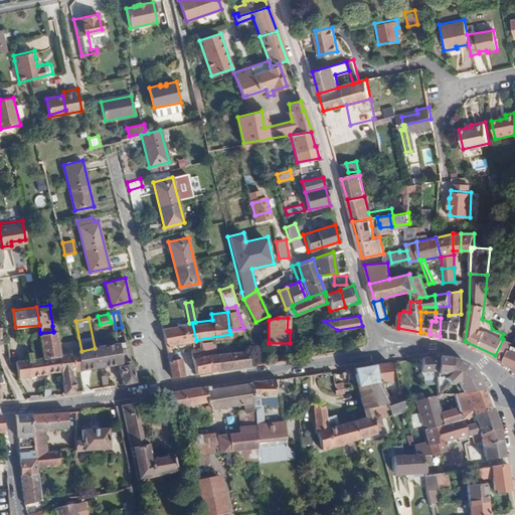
[(441,318),(440,336),(458,338),(461,320),(452,321),(452,319),(441,318)]
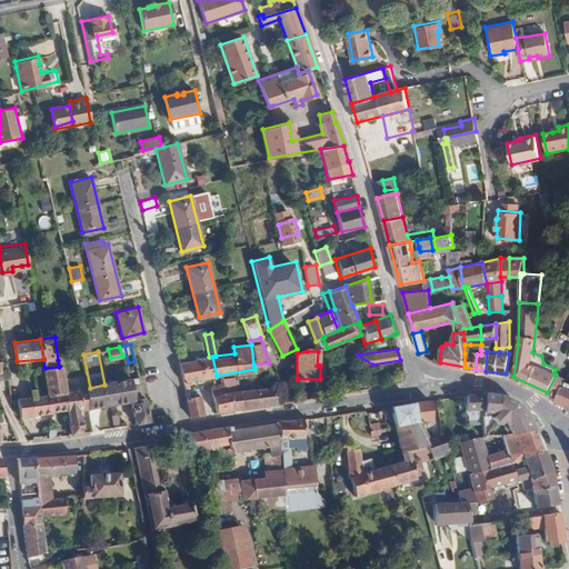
[(212,357),(179,362),(183,381),(217,376),(212,357)]
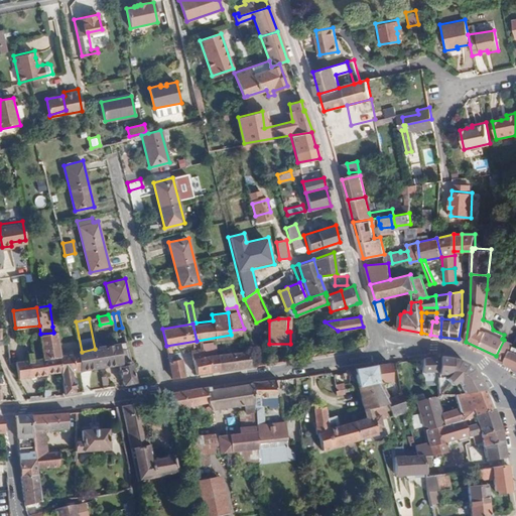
[(58,356),(55,332),(53,333),(40,334),(38,335),(41,357),(34,358),(33,351),(27,352),(28,358),(31,376),(47,374),(46,373),(60,371),(58,356)]
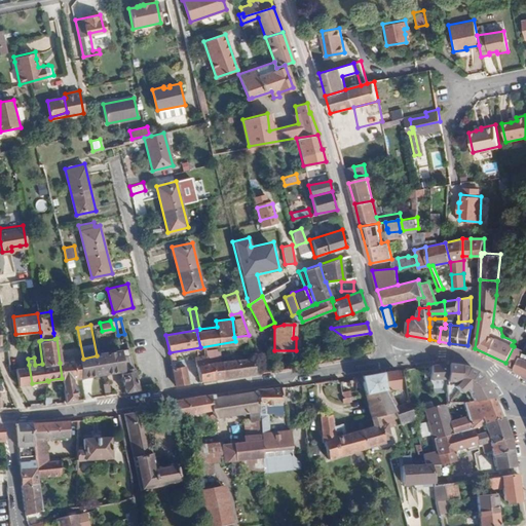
[(97,343),(99,352),(114,350),(112,340),(97,343)]
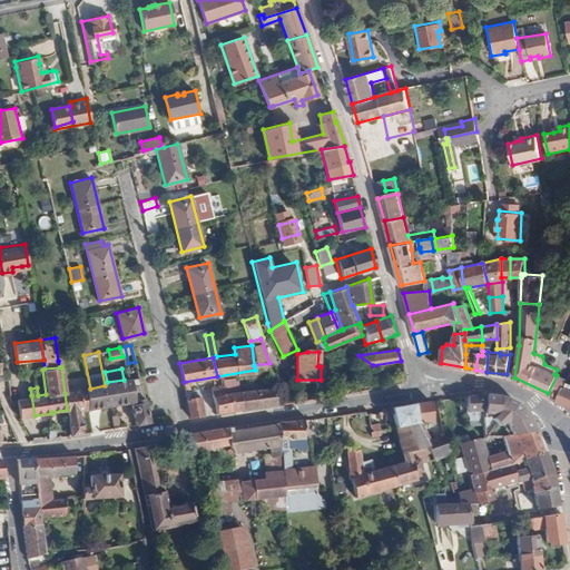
[(567,380),(557,375),(548,393),(558,397),(563,386),(567,380)]
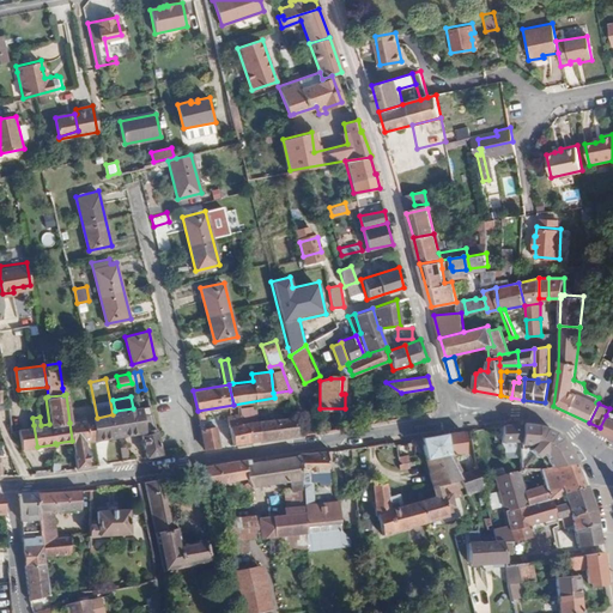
[(243,423),(258,422),(255,406),(240,408),(241,413),(243,423)]
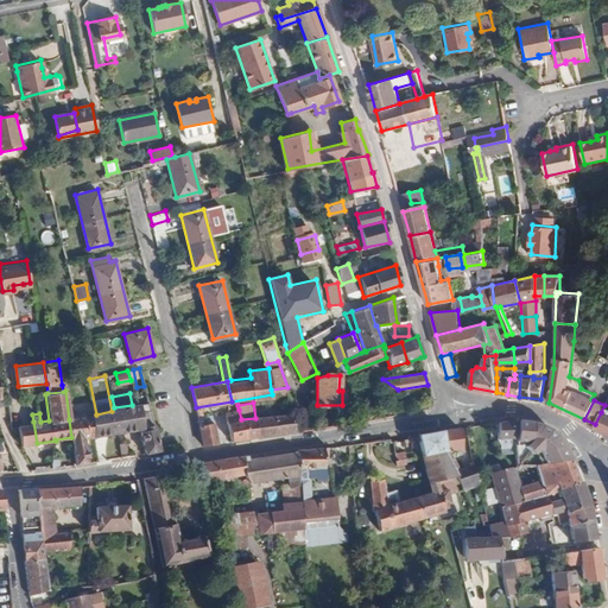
[(96,415),(74,419),(69,419),(71,437),(75,464),(88,462),(84,437),(140,428),(145,454),(160,451),(150,410),(140,411),(139,404),(132,405),(114,407),(114,410),(112,411),(96,415)]
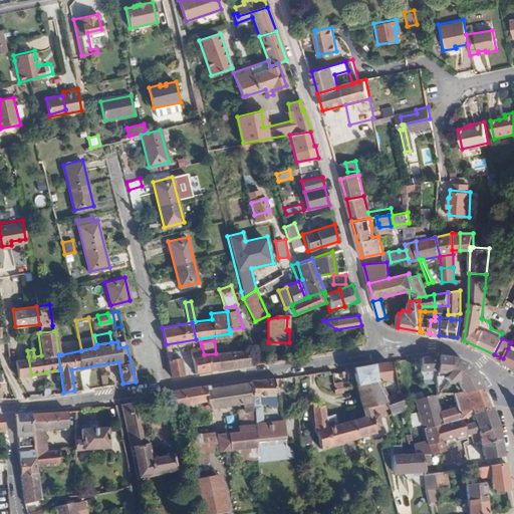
[(196,372),(249,364),(247,348),(216,353),(204,354),(202,346),(190,348),(192,357),(193,357),(196,372)]
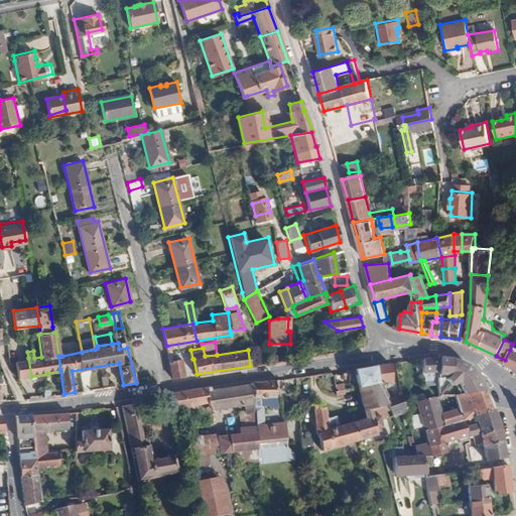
[(515,352),(510,350),(505,360),(504,363),(515,367),(515,352)]
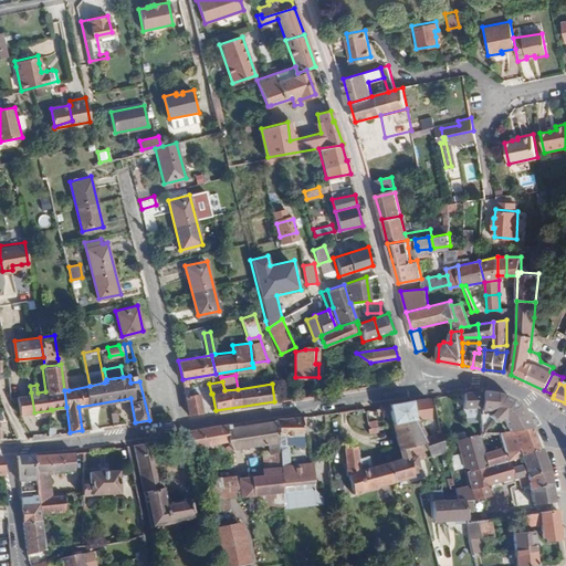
[(480,391),(463,392),(462,409),(479,408),(480,391)]
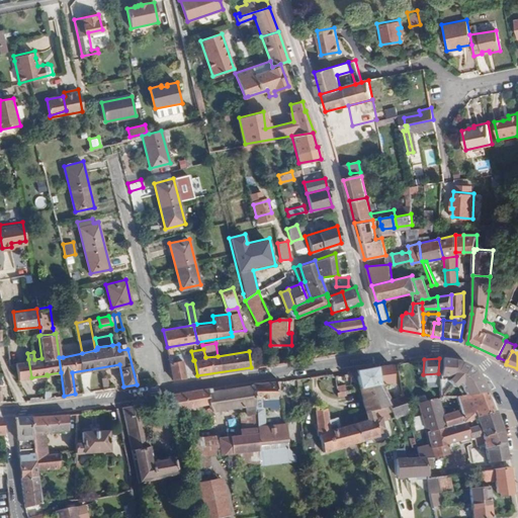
[(455,360),(439,358),(438,373),(438,386),(441,398),(457,396),(485,393),(471,367),(455,360)]
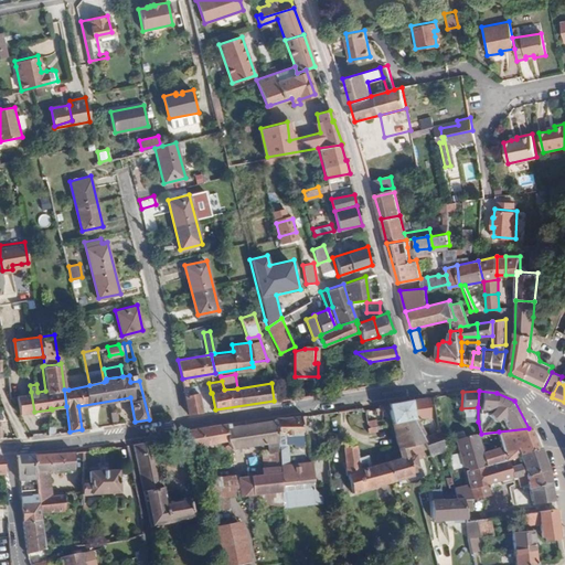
[(31,392),(16,394),(21,414),(34,412),(31,392)]
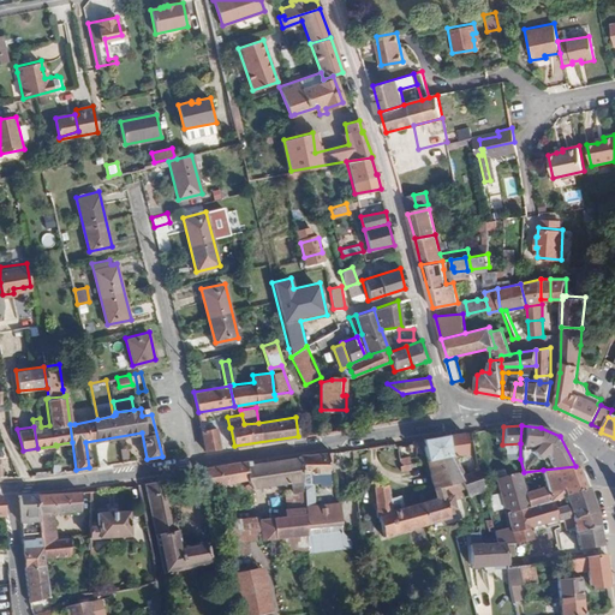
[(215,428),(202,430),(207,451),(220,448),(215,428)]
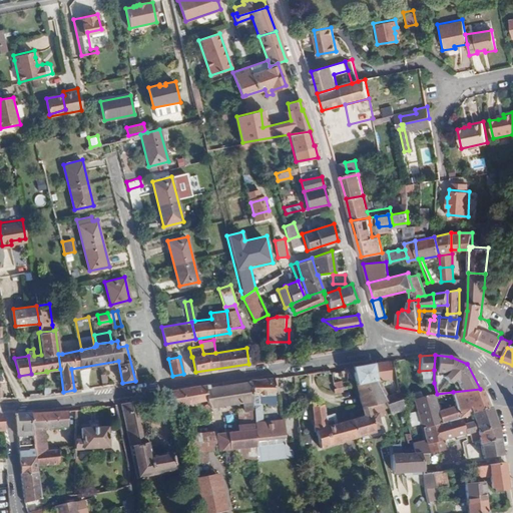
[(373,363),(375,381),(389,378),(387,361),(373,363)]
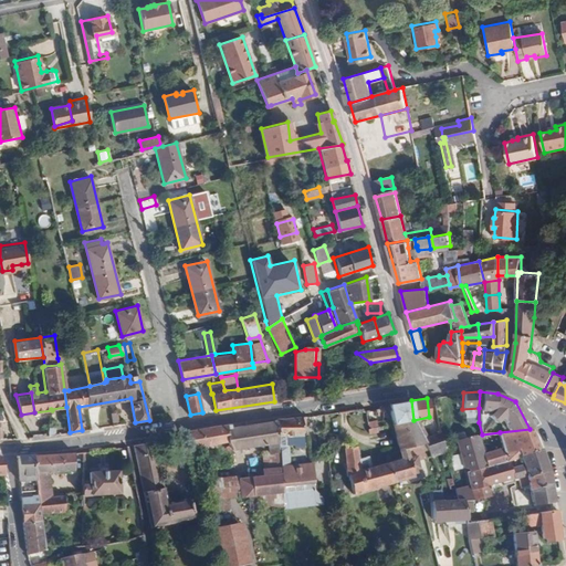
[(386,404),(391,423),(413,420),(411,400),(386,404)]
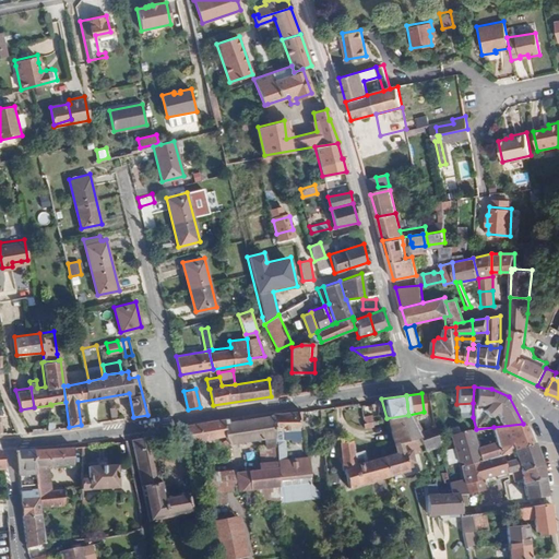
[(118,406),(108,408),(113,419),(121,417),(118,406)]
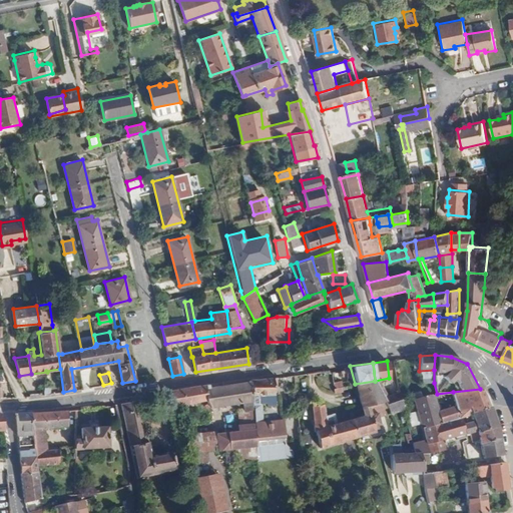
[(249,380),(249,381),(250,397),(259,396),(259,405),(274,404),(273,395),(274,395),(272,377),(249,380)]
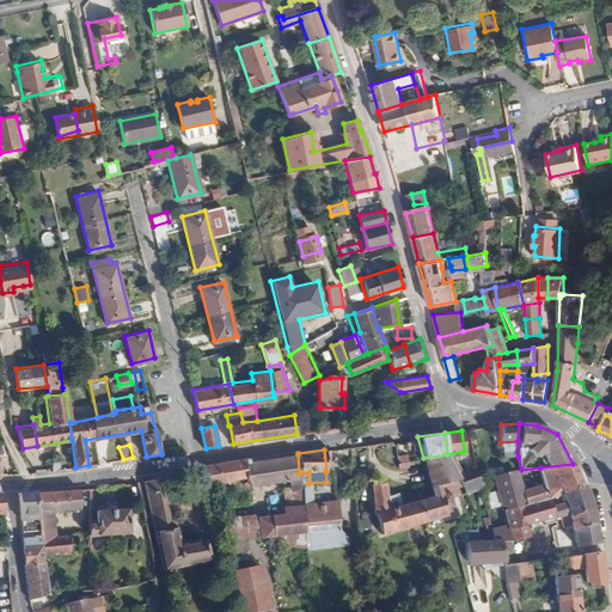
[(298,454),(259,461),(264,484),(300,479),(298,454)]
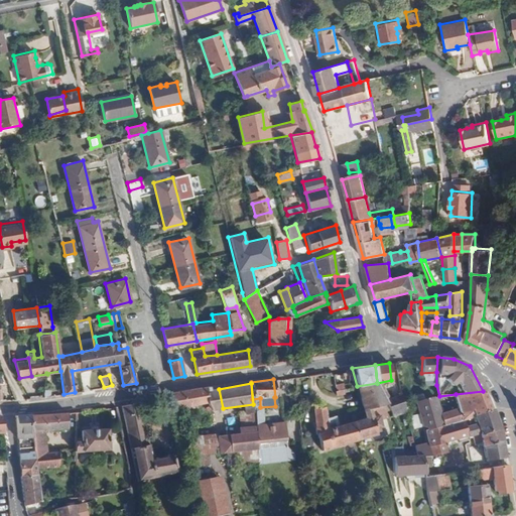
[(344,383),(335,384),(336,395),(345,395),(344,383)]
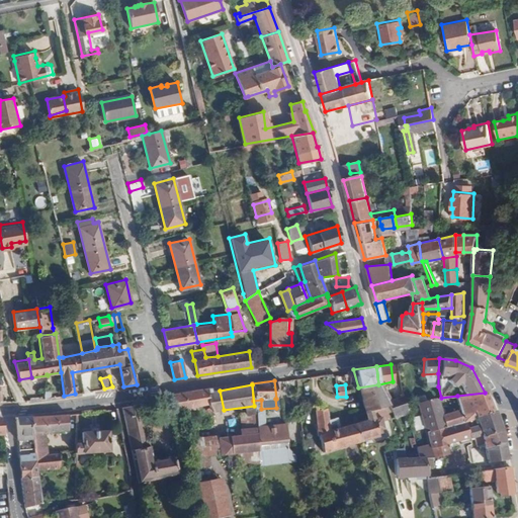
[(378,384),(358,387),(365,412),(370,411),(389,406),(386,403),(378,384)]
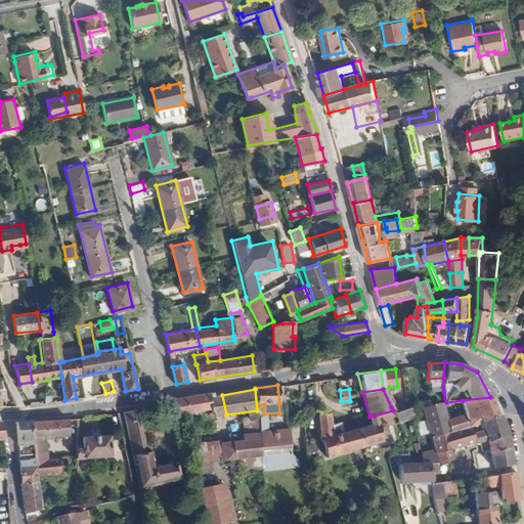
[(174,399),(175,403),(177,415),(211,408),(211,405),(214,405),(212,393),(174,399)]
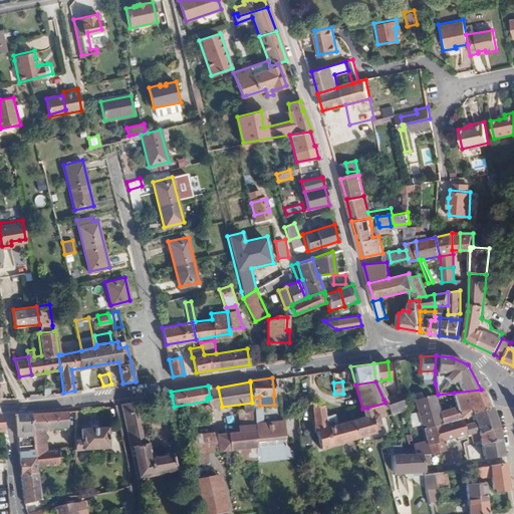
[(490,410),(481,390),(454,393),(456,407),(438,412),(434,399),(432,397),(415,401),(422,429),(461,419),(474,415),(490,410)]
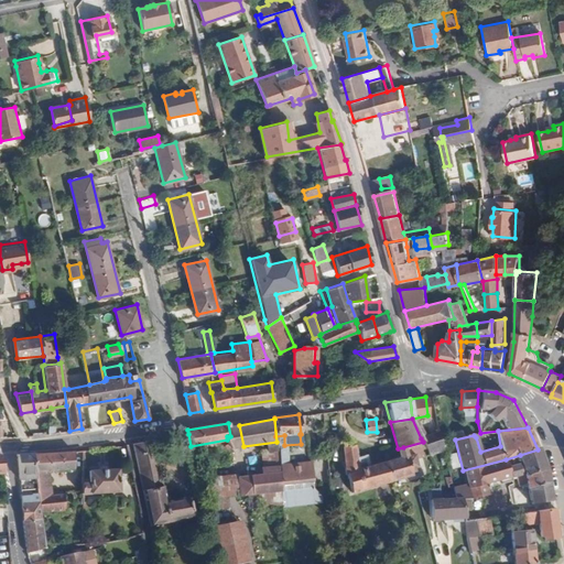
[(440,431),(421,438),(423,442),(430,455),(443,449),(440,431)]
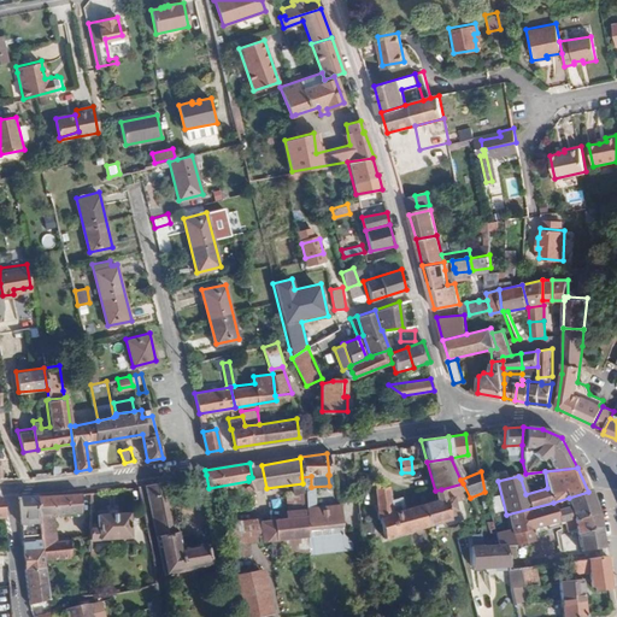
[(182,548),(166,481),(145,486),(165,574),(212,564),(207,544),(182,548)]
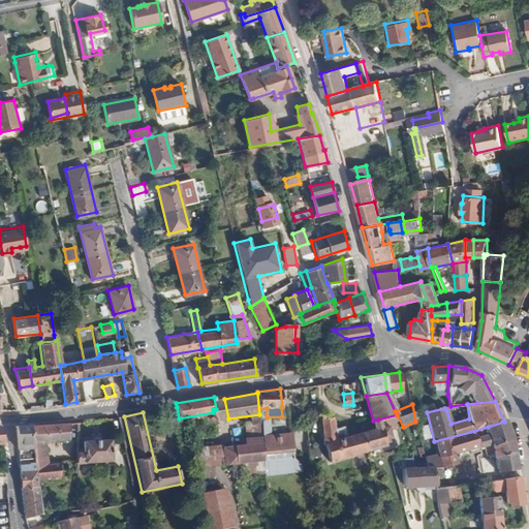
[(324,445),(329,461),(366,450),(362,434),(337,440),(336,430),(333,416),(320,418),(323,445),(324,445)]
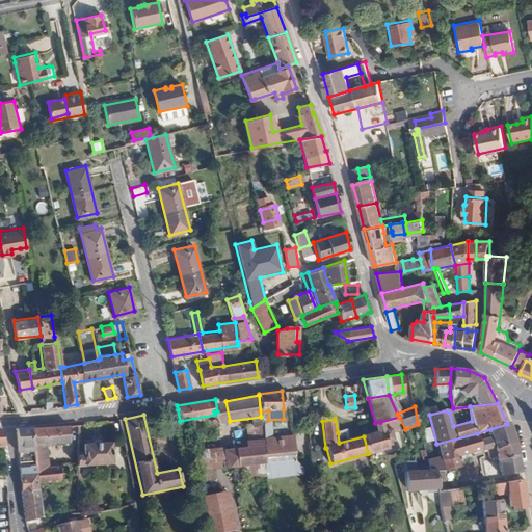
[(364,436),(368,453),(388,447),(387,443),(393,441),(390,429),(383,431),(380,422),(375,423),(377,432),(364,436)]
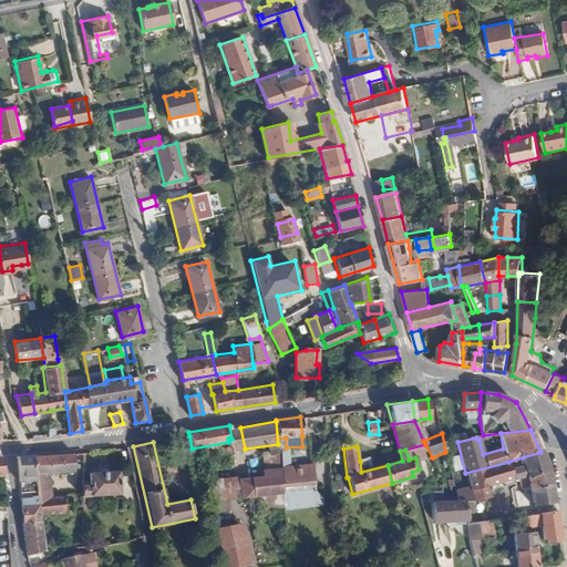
[(545,463),(540,452),(523,457),(508,462),(513,478),(518,477),(526,476),(526,474),(533,473),(532,466),(545,463)]
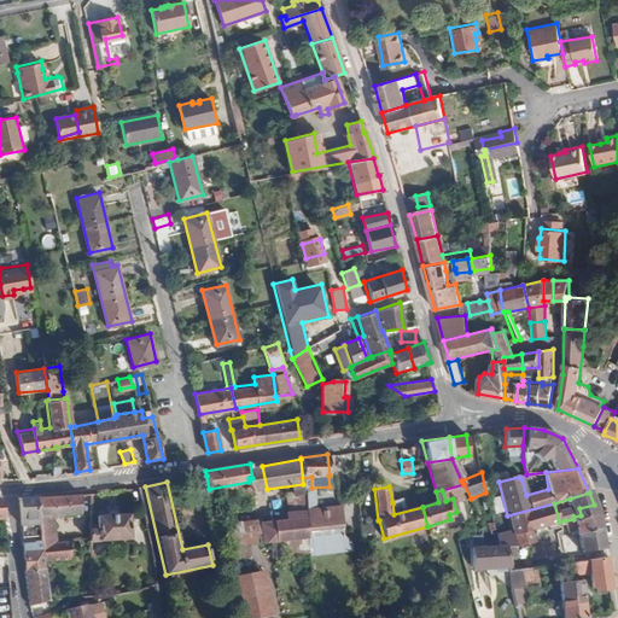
[(80,513),(80,494),(36,496),(39,514),(54,514),(54,516),(80,513)]
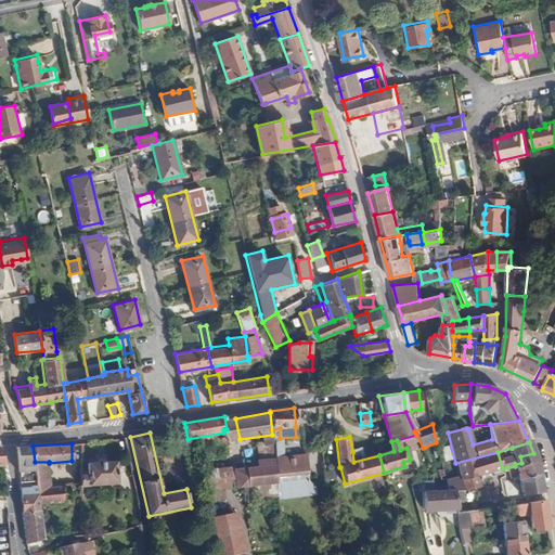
[(35,462),(33,446),(17,447),(20,467),(35,466),(35,462)]
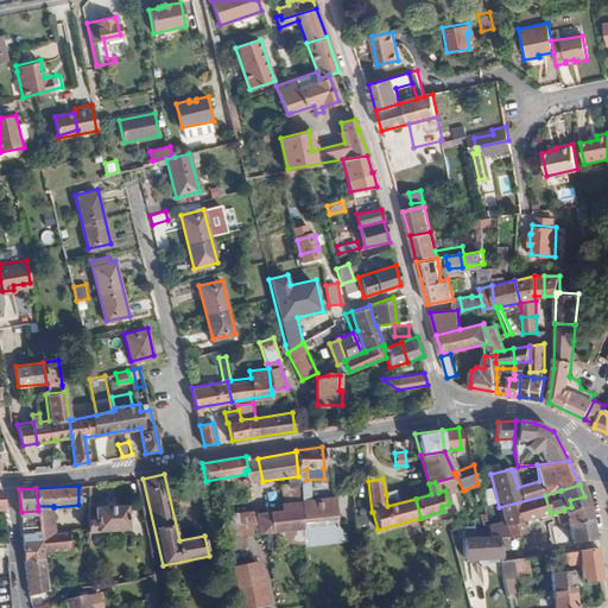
[(445,491),(449,504),(458,501),(454,488),(445,491)]
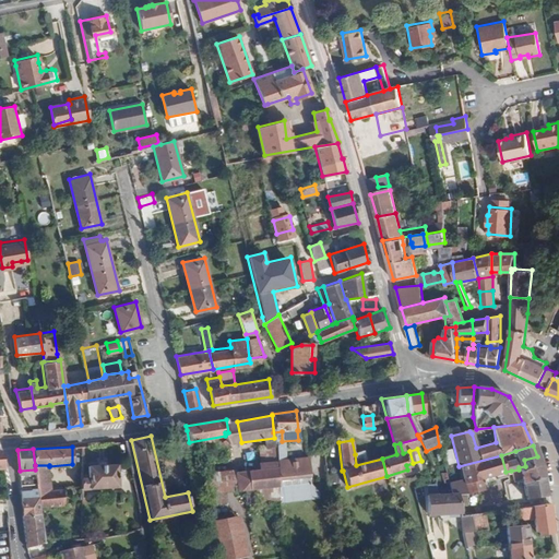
[(459,466),(465,494),(484,490),(483,483),(482,478),(506,473),(506,472),(501,455),(459,466)]
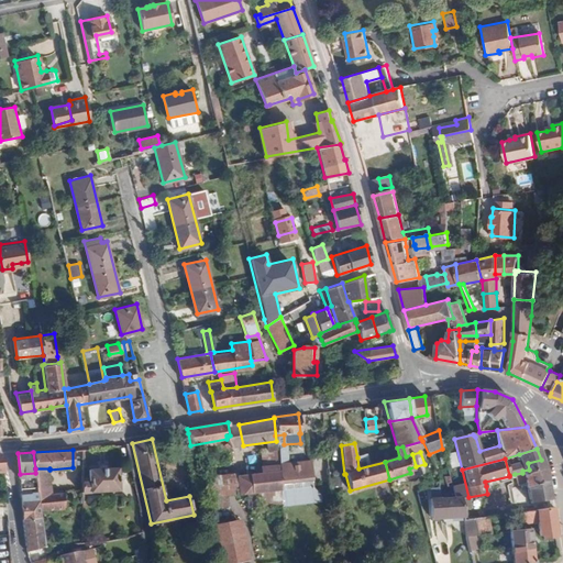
[(544,468),(541,460),(528,463),(529,470),(522,471),(522,473),(515,474),(517,485),(526,483),(527,487),(547,481),(544,468)]
